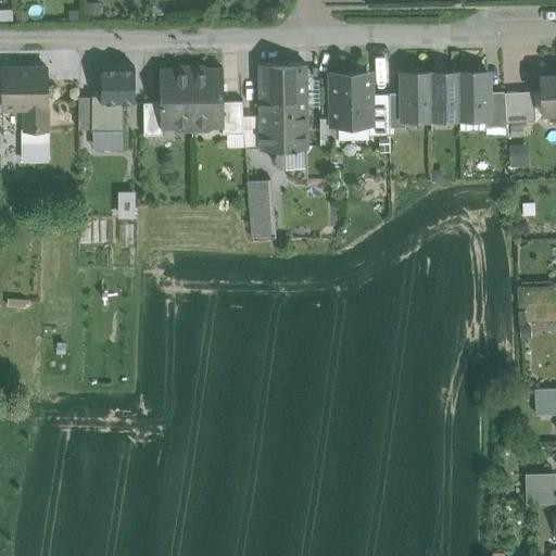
[(300,62),(262,64),(263,108),(265,108),(300,106),(301,106),(300,62)]
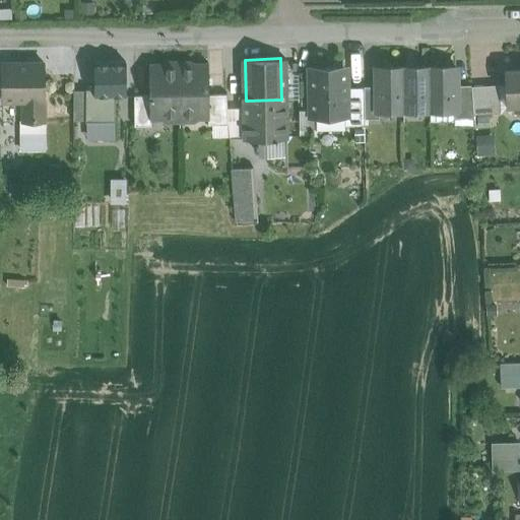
[(44,61),(4,61),(4,101),(20,102),(43,102),(44,61)]
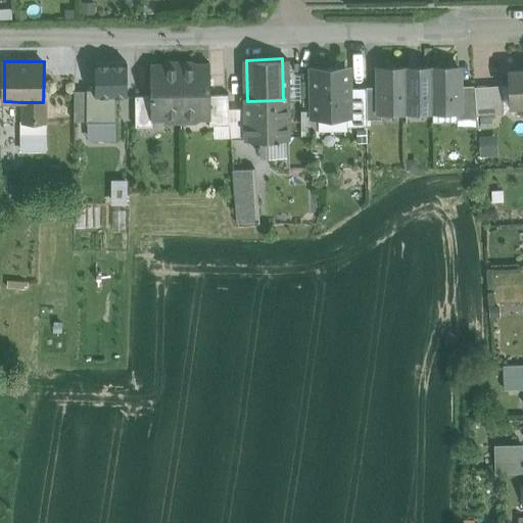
[(127,95),(127,62),(95,62),(95,89),(87,89),(87,90),(87,121),(87,122),(116,122),(115,95),(127,95)]
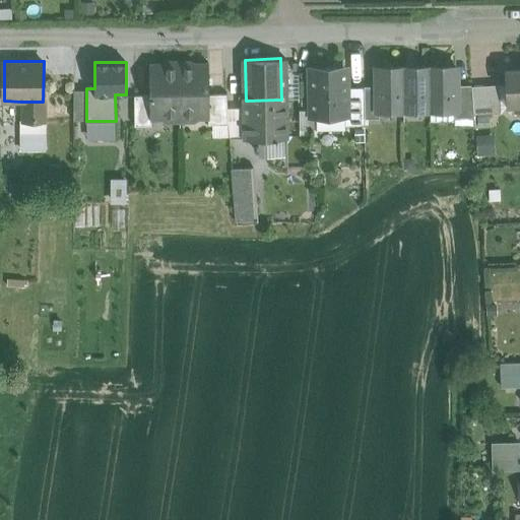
[(180,115),(179,64),(167,64),(167,66),(149,67),(150,95),(150,116),(151,116),(180,115)]
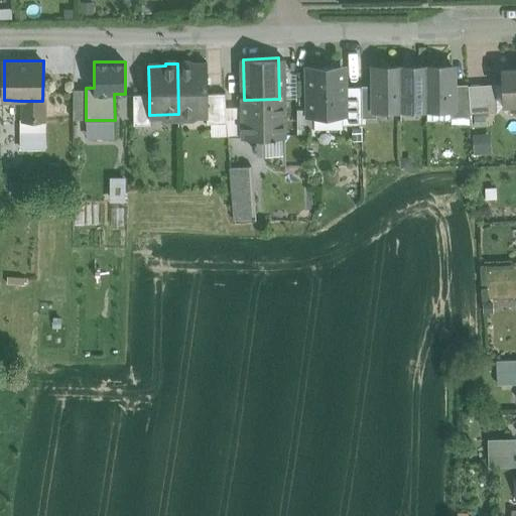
[(189,66),(189,63),(177,63),(178,114),(207,114),(208,114),(208,94),(207,66),(189,66)]
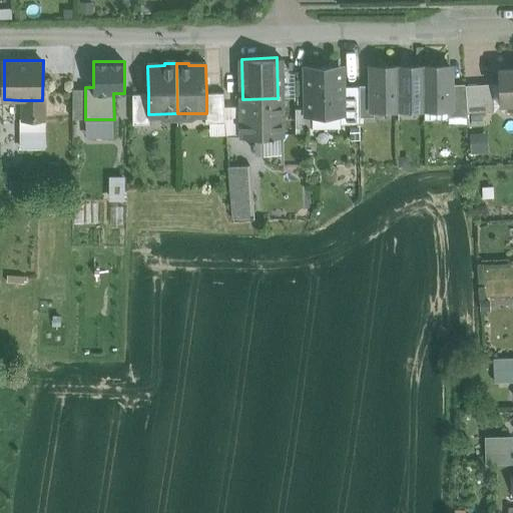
[(399,107),(398,65),(373,66),(373,84),(373,108),(374,108),(399,107)]
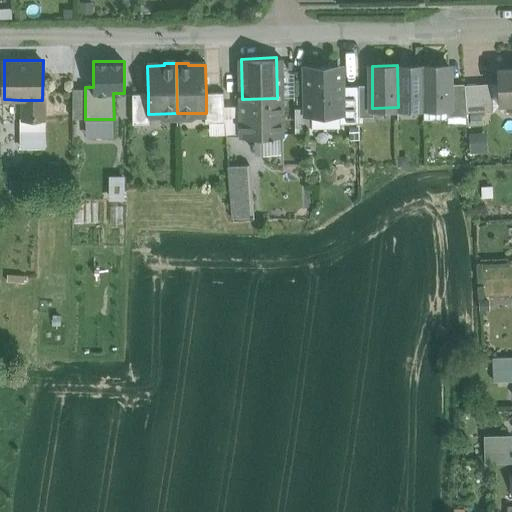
[(423,107),(423,65),(397,65),(398,107),(423,107)]
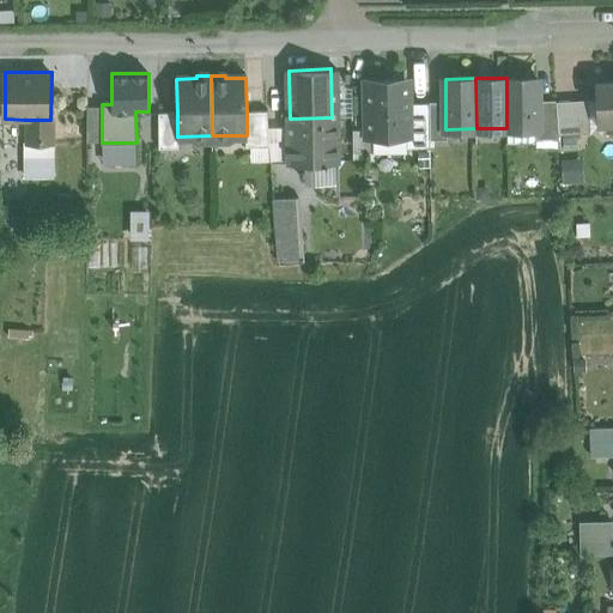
[(536,99),(536,78),(507,78),(507,128),(508,143),(535,143),(535,138),(535,128),(538,128),(536,99)]
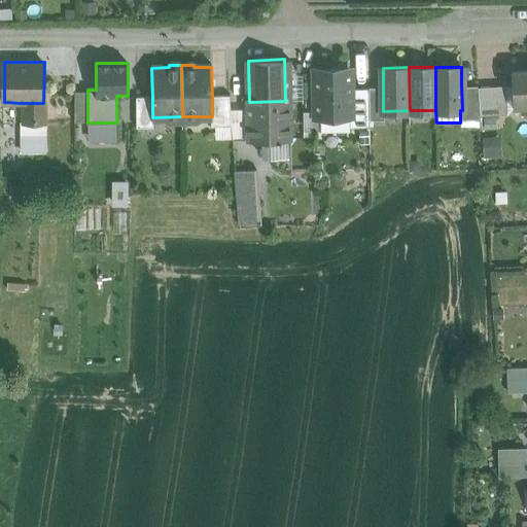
[(350,69),(315,69),(316,116),(350,115),(351,115),(350,90),(350,69)]
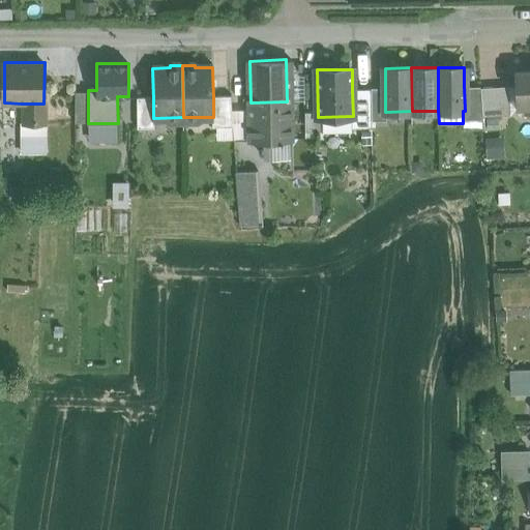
[(529,70),(513,71),(516,106),(529,105),(529,70)]
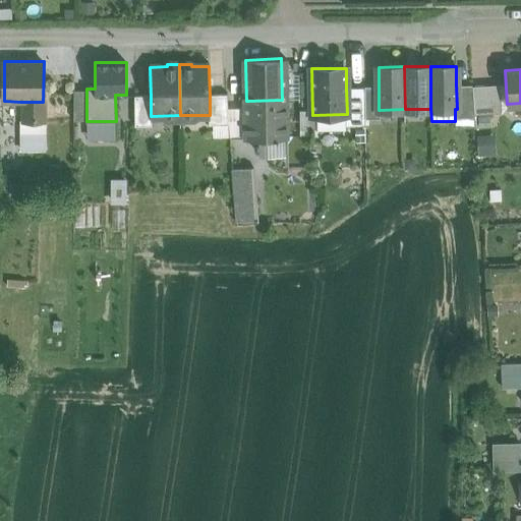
[(472,85),(472,84),(456,84),(457,109),(455,109),(455,117),(474,117),(474,113),(472,85)]
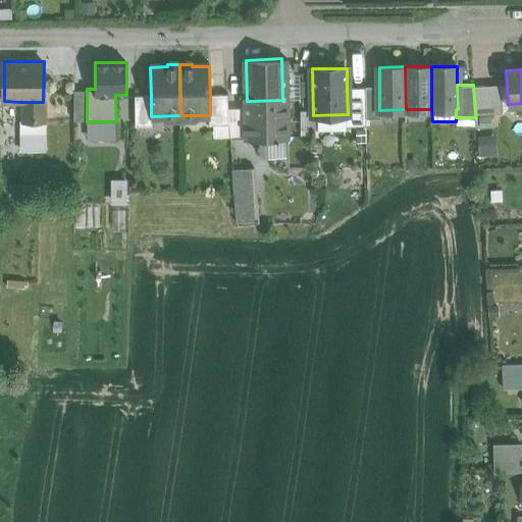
[(502,85),(473,86),(475,113),(504,112),(502,85)]
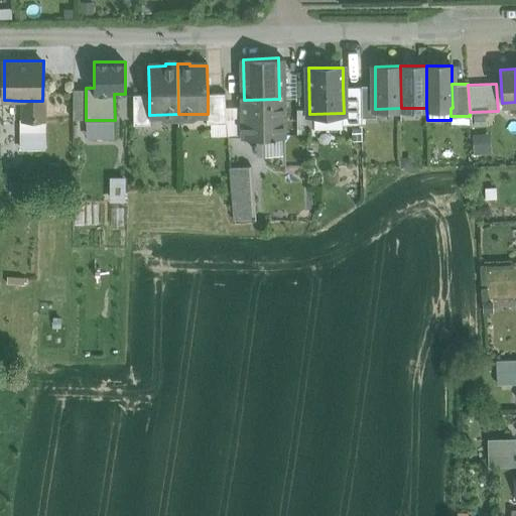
[(375,85),(361,85),(361,88),(362,117),(376,117),(376,109),(375,109),(375,85)]
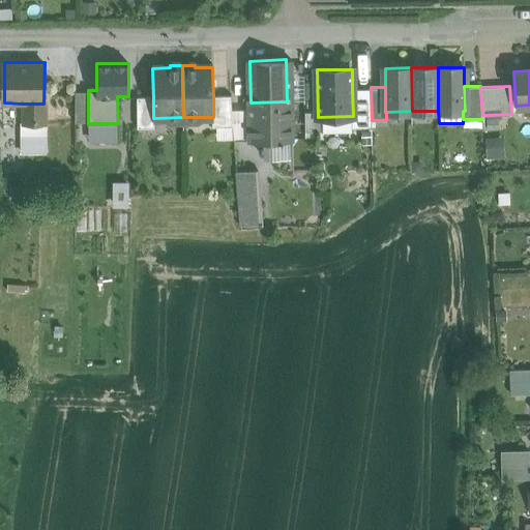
[(371,90),(352,90),(353,116),(352,116),(352,127),(372,127),(372,120),(371,90)]
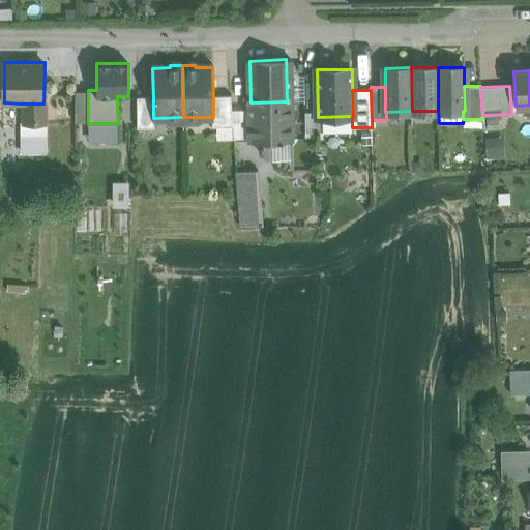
[(88,91),(76,91),(76,122),(88,122),(88,91)]
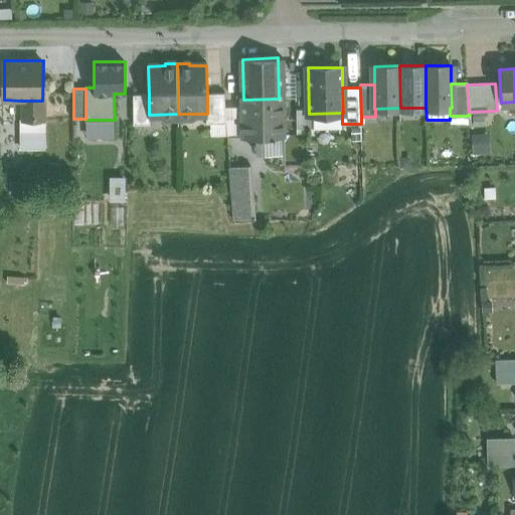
[(224,93),(207,94),(207,114),(206,114),(206,124),(226,123),(224,93)]
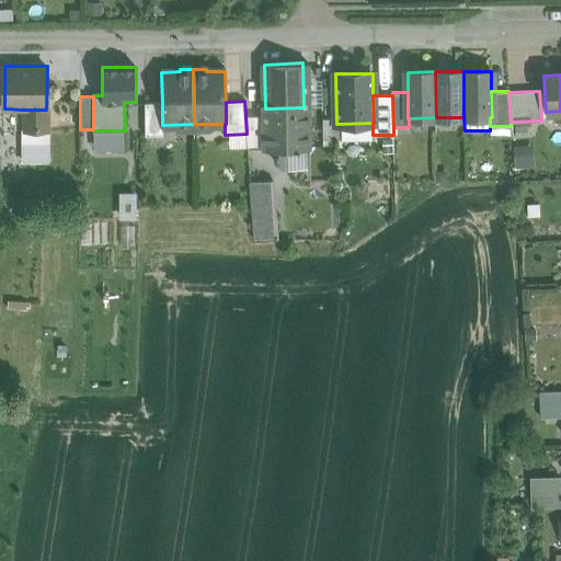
[(162,125),(162,103),(145,103),(145,136),(163,136),(163,125),(162,125)]
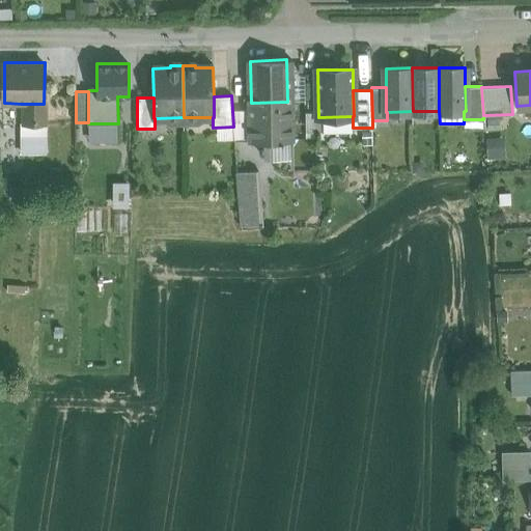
[(286,102),(253,103),(254,141),(266,141),(287,140),(286,102)]
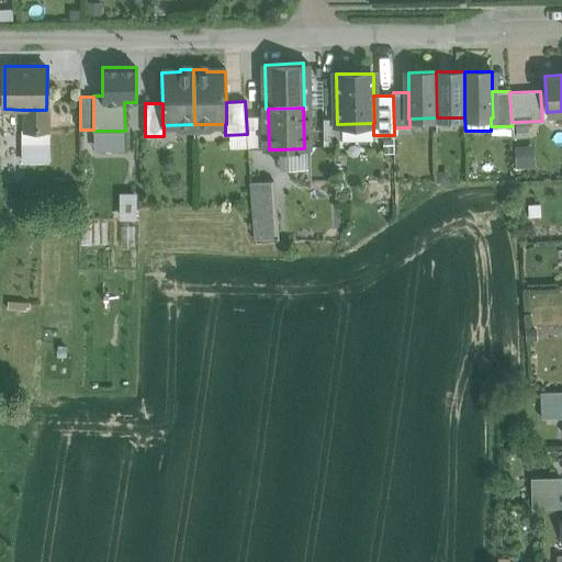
[(46,110),(22,110),(22,132),(46,133),(46,110)]
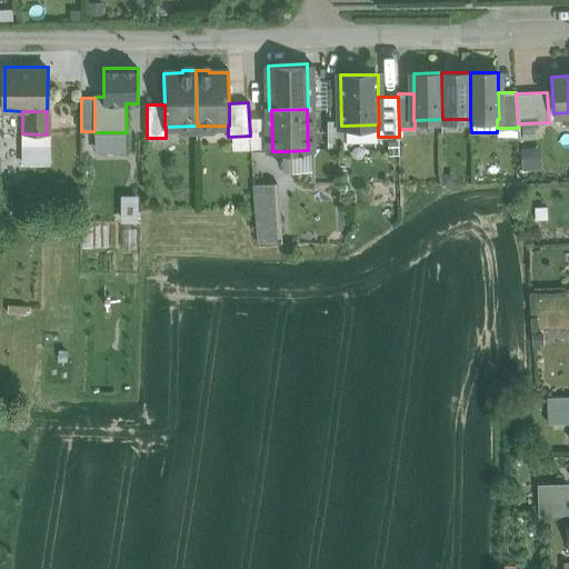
[(497,132),(498,141),(518,141),(518,128),(497,128),(497,132)]
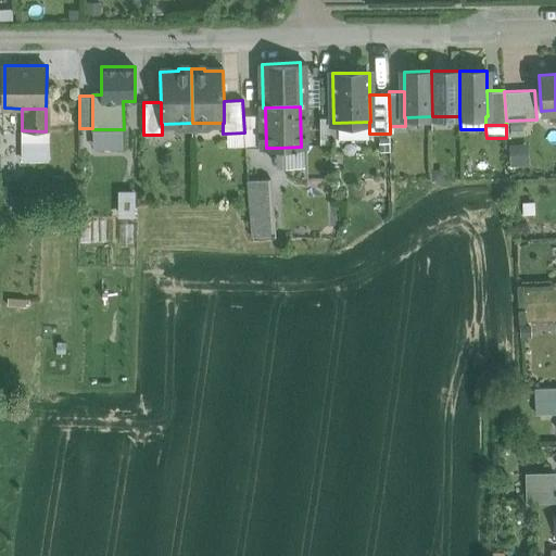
[(46,131),(22,130),(21,160),(46,161),(46,131)]
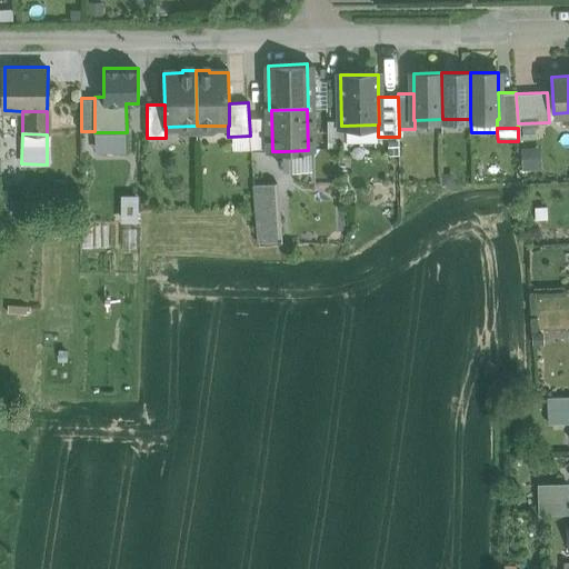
[(308,150),(285,151),(285,169),(309,168),(308,150)]
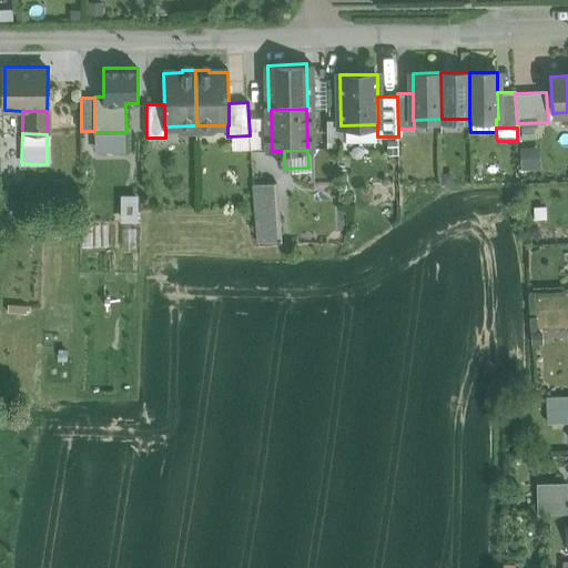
[(275,183),(253,184),(257,241),(279,240),(275,183)]
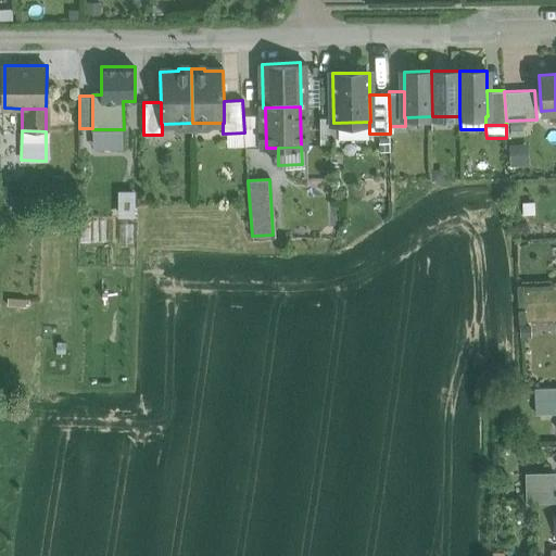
[(555,386),(535,388),(536,413),(555,412),(555,386)]
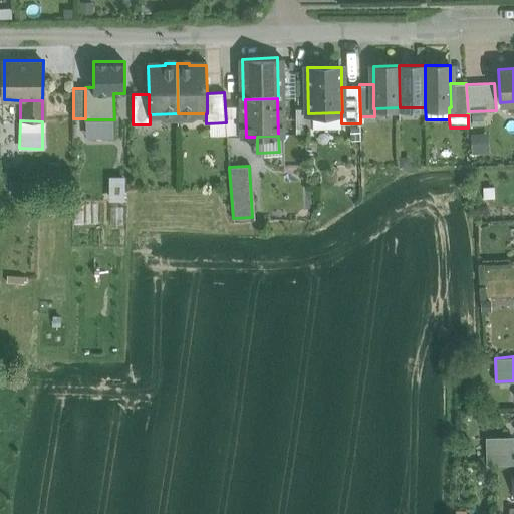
[(513,437),(487,438),(488,464),(513,463),(513,437)]
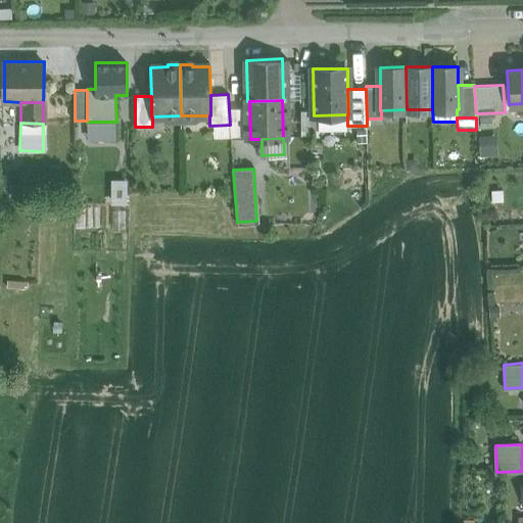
[(481,486),(487,494),(500,485),(493,477),(481,486)]
